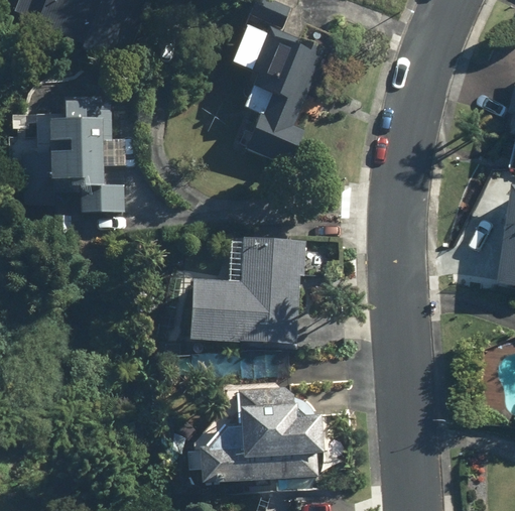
[(17,0),(13,12),(38,21),(36,26),(85,44),(83,48),(125,65),(148,0),(17,0)]
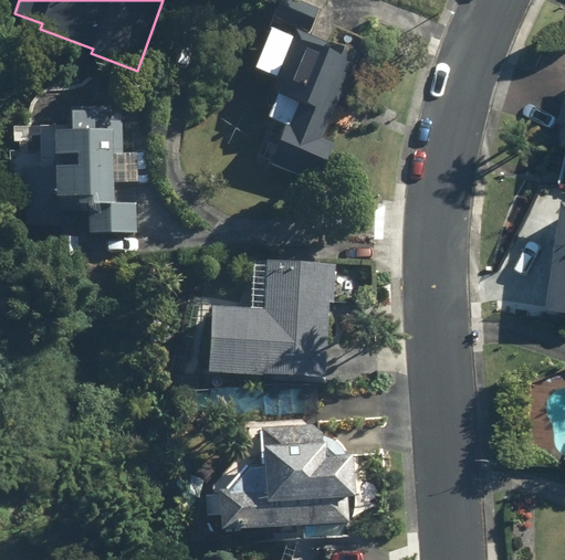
[(270,162),(320,182),(336,140),(327,137),(362,55),(295,29),(275,80),(283,83),(268,118),(285,125),(270,162)]
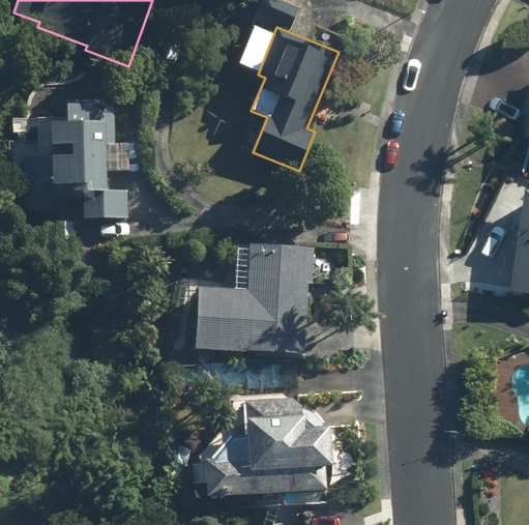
[(51,154),(23,156),(25,211),(58,210),(57,198),(83,197),(84,219),(130,216),(129,187),(108,188),(106,144),(117,143),(115,97),(65,99),(66,123),(50,123),(51,154)]
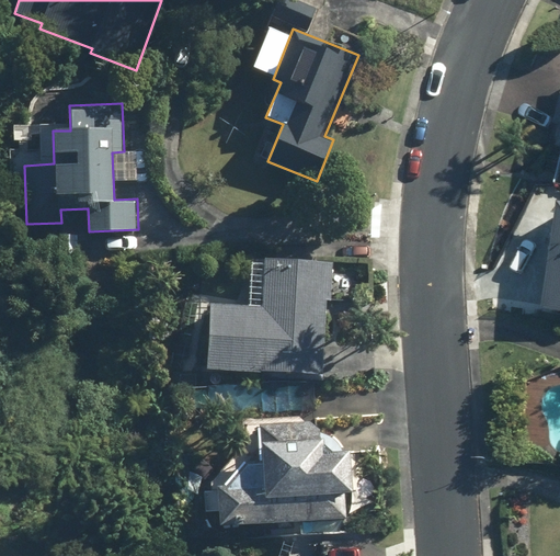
[(559,196),(544,305),(559,307),(559,196)]
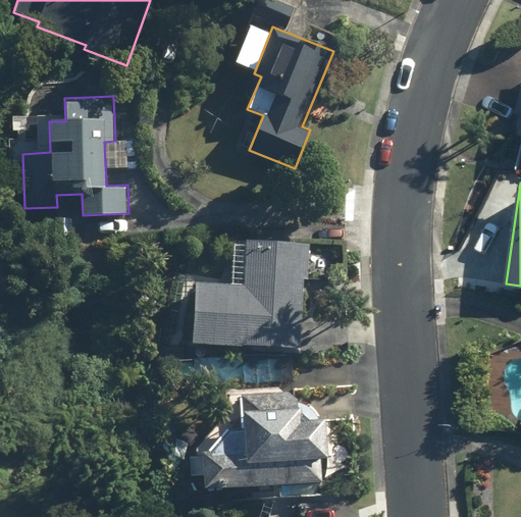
[(192,343),(302,347),(304,277),(309,277),(310,243),(247,241),(246,285),(194,282),(192,343)]
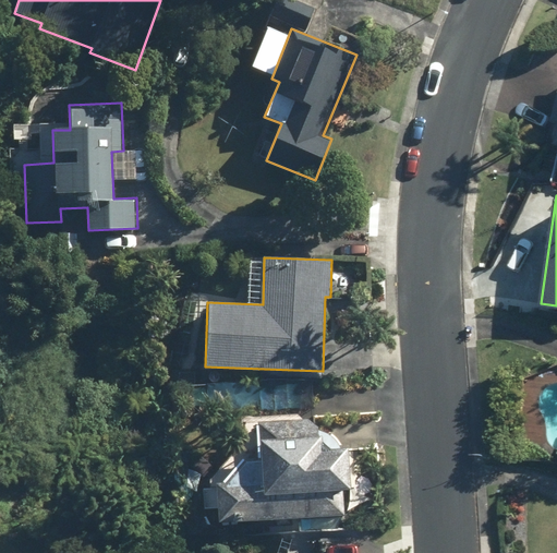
[(344,491),(352,491),(349,449),(321,451),(318,427),(307,419),(257,422),(261,468),(245,454),(219,482),(216,482),(219,524),(347,513),(344,491)]
